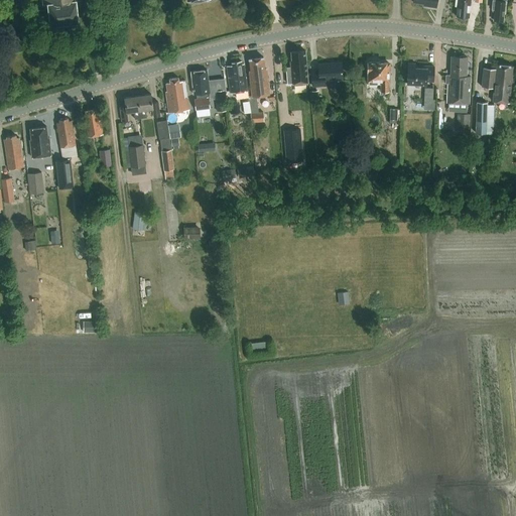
[(82,0),(44,0),(45,6),(50,5),(52,25),(80,23),(77,1),(82,0)]
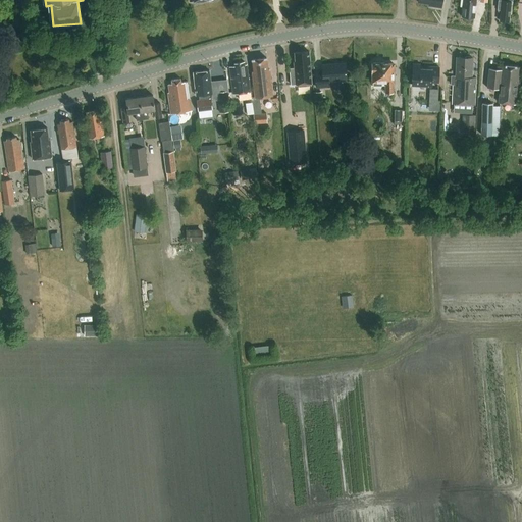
[(418,0),(418,3),(433,5),(433,7),(441,8),(442,0),(418,0)]
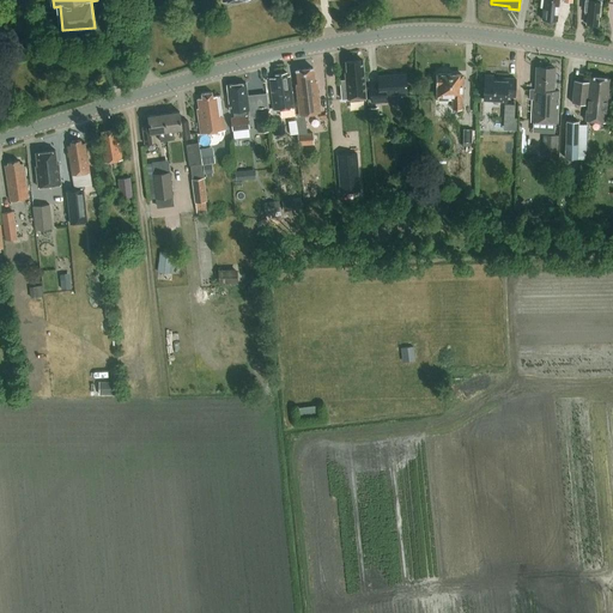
[(558,23),(559,0),(541,0),(541,10),(544,10),(542,22),(558,23)]
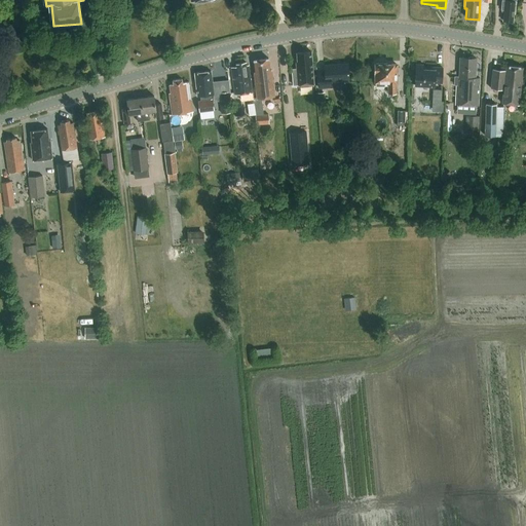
[(505,0),(505,1),(503,1),(502,9),(505,9),(503,20),(514,21),(516,0),(505,0)]
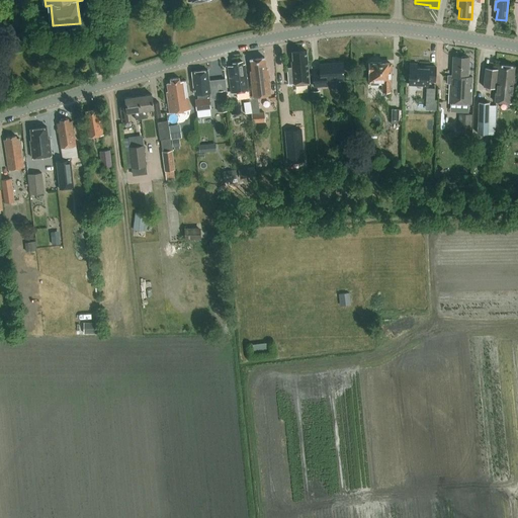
[(308,51),(293,52),(293,59),(292,61),(292,68),(288,68),(290,83),(310,81),(308,51)]
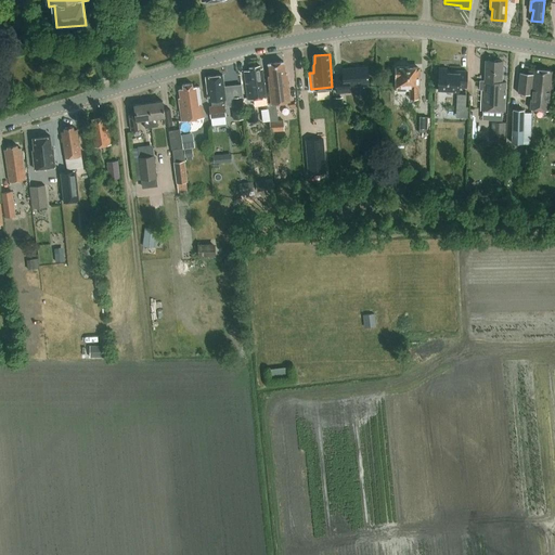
[(497,60),(494,61),(486,61),(485,80),(480,80),(479,90),(481,90),(480,110),(505,111),(506,81),(502,81),(502,79),(503,78),(503,75),(502,73),(503,61),(501,61),(499,60),(497,60)]
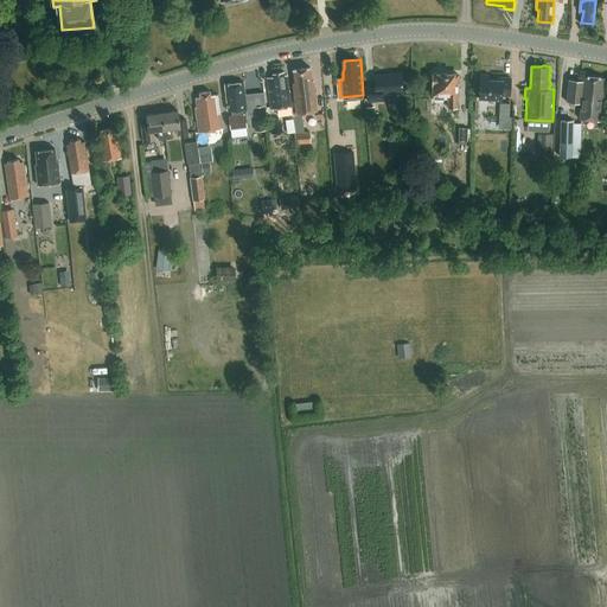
[(293,81),(298,113),(293,113),(293,116),(295,128),(304,127),(302,112),(318,110),(314,81),(312,81),(311,66),(294,69),(295,80),(293,81)]
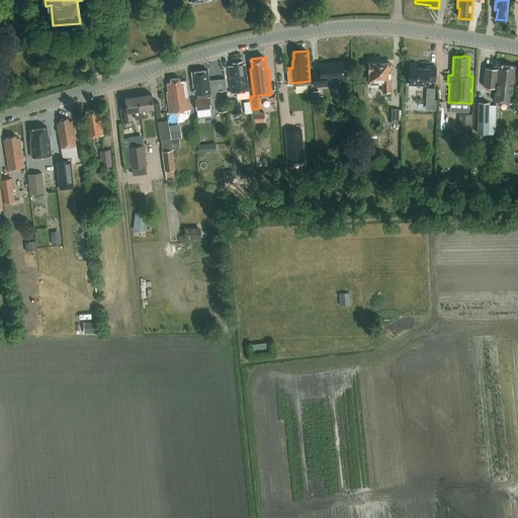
[(232,93),(249,91),(246,64),(243,64),(243,61),(234,62),(234,65),(229,66),(232,93)]
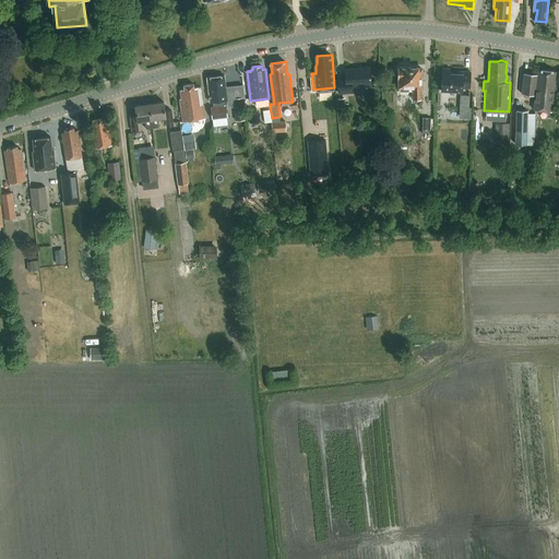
[(353,86),(372,84),(371,67),(346,69),(347,78),(339,79),(340,93),(353,92),(353,86)]
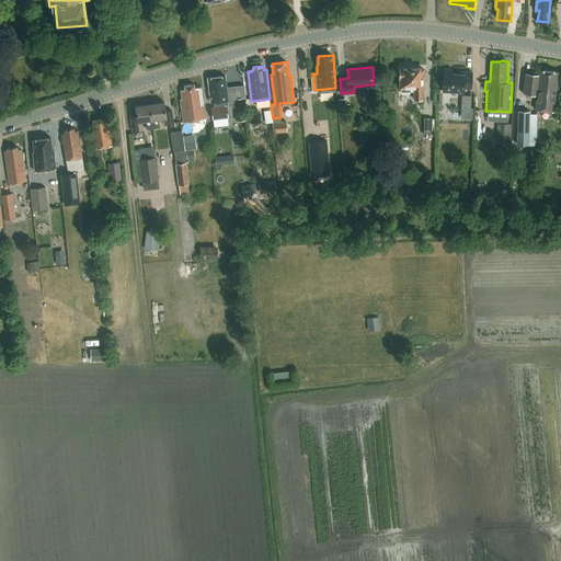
[(423,99),(424,68),(414,68),(414,67),(402,67),(402,69),(401,71),(401,73),(402,76),(402,91),(415,91),(415,99),(423,99)]
